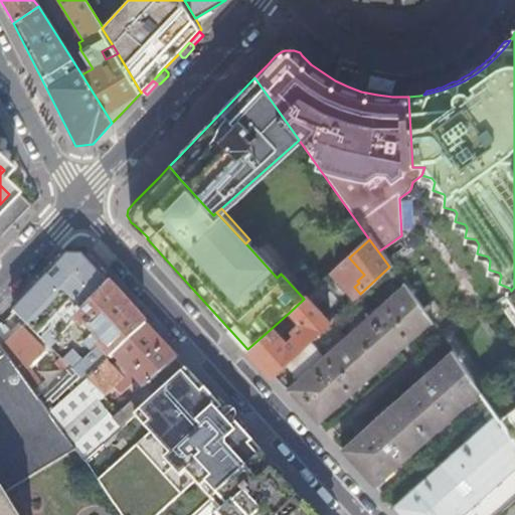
[(252,242),(248,246),(277,278),(281,274),(252,242)]
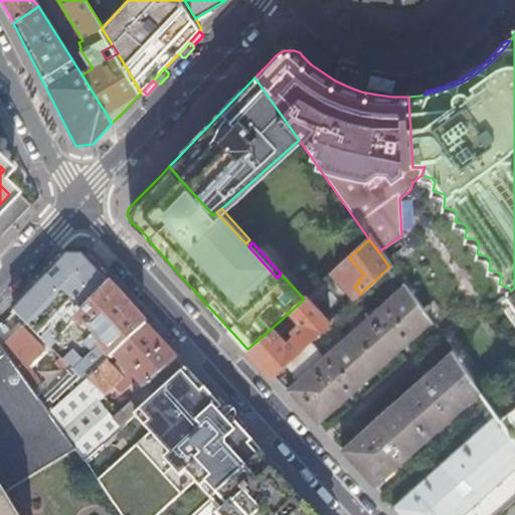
[(64,256),(10,313),(23,326),(46,349),(51,344),(40,332),(70,303),(81,315),(110,288),(80,256),(73,256),(64,256)]
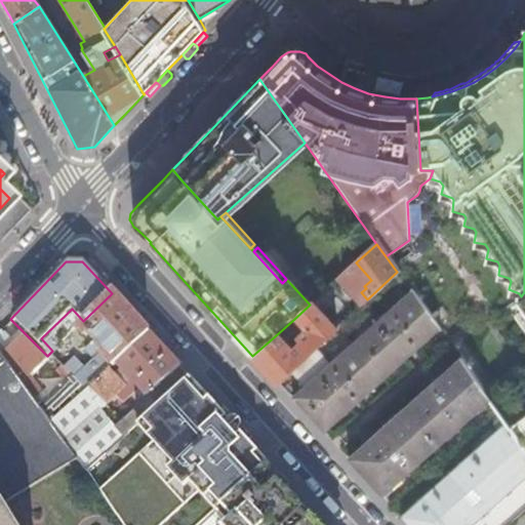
[(303,388),(291,399),(322,433),(438,330),(410,291),(327,365),(314,349),(289,371),(303,388)]
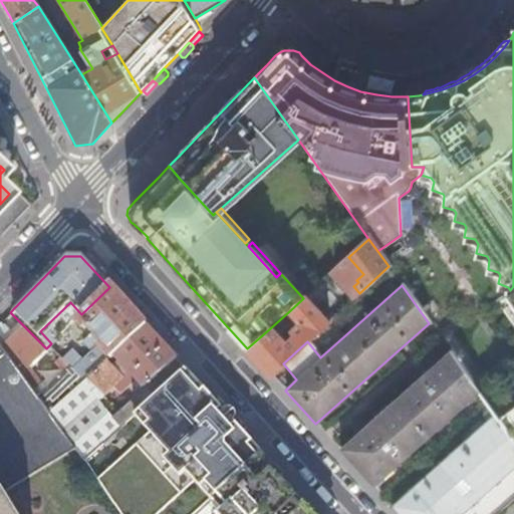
[(513,286),(510,290),(509,291),(513,299),(513,356),(473,386),(478,392),(494,415),(513,443),(513,286)]
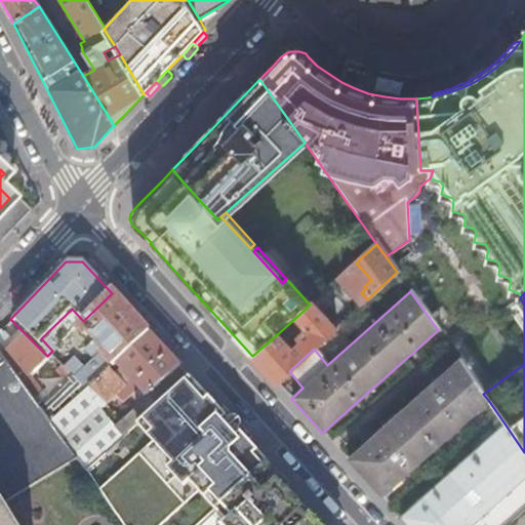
[(148,333),(112,293),(83,321),(75,328),(84,339),(88,336),(102,351),(98,354),(110,367),(148,333)]
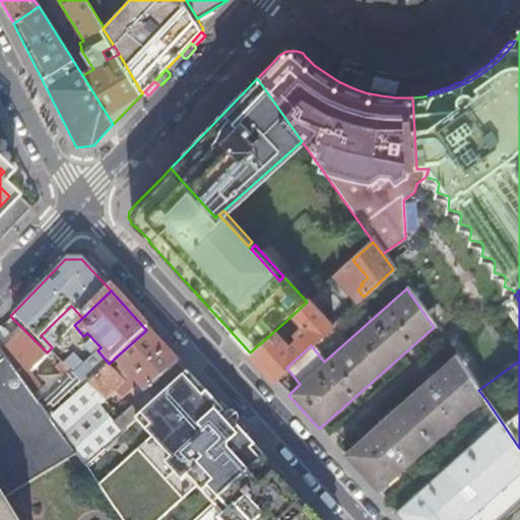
[(273,332),(250,352),(274,379),(286,368),(311,345),(331,327),(308,301),(307,302),(291,316),(303,329),(295,336),(293,334),(288,338),(293,343),(287,348),(273,332)]
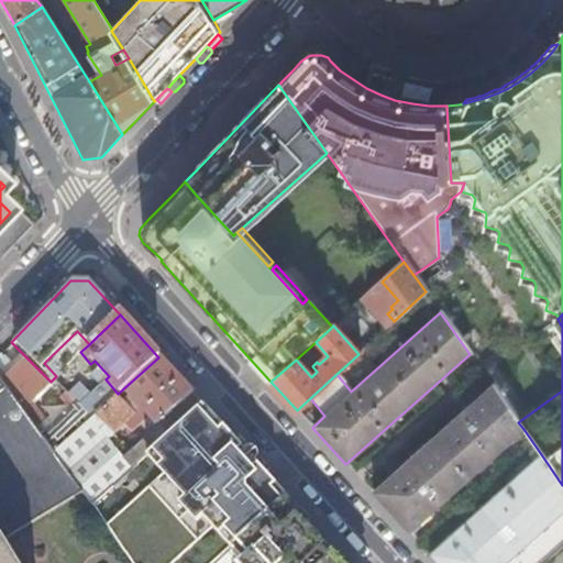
[(562,328),(553,334),(562,348),(562,328)]
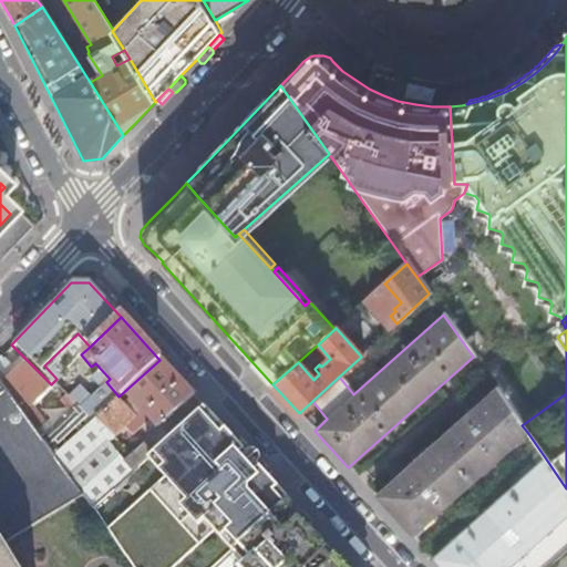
[(18,368),(1,385),(33,430),(40,424),(28,406),(51,384),(26,359),(18,368)]
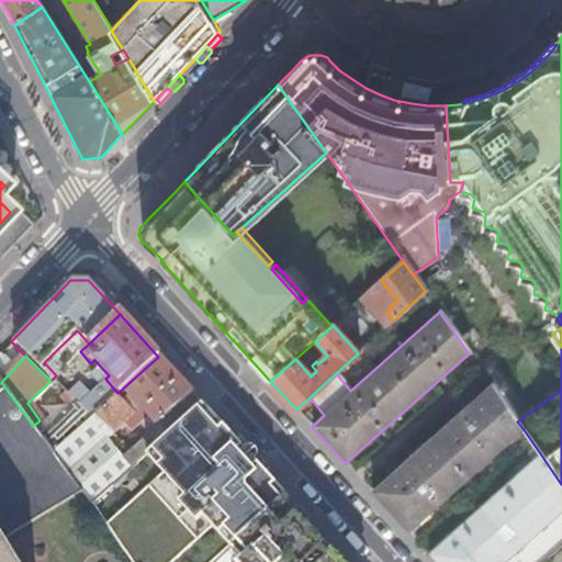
[(187,389),(158,357),(117,393),(115,395),(89,419),(87,420),(53,451),(68,472),(70,470),(98,501),(154,450),(144,439),(123,458),(107,439),(139,411),(157,429),(193,396),(187,389)]
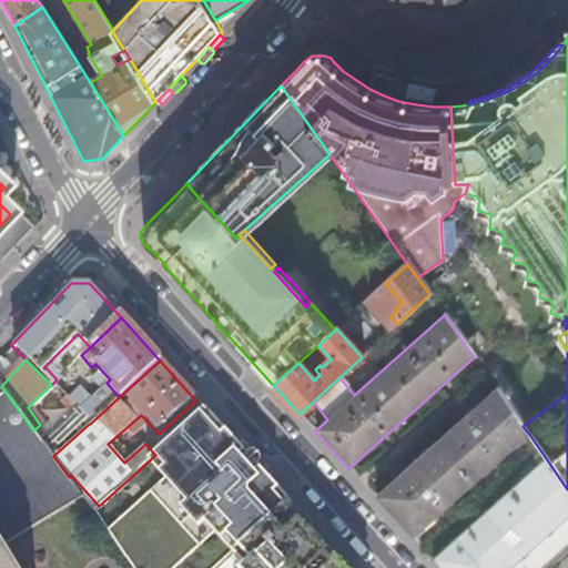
[(0,547),(84,497),(69,477),(53,456),(42,440),(33,430),(1,386),(0,385),(0,547)]
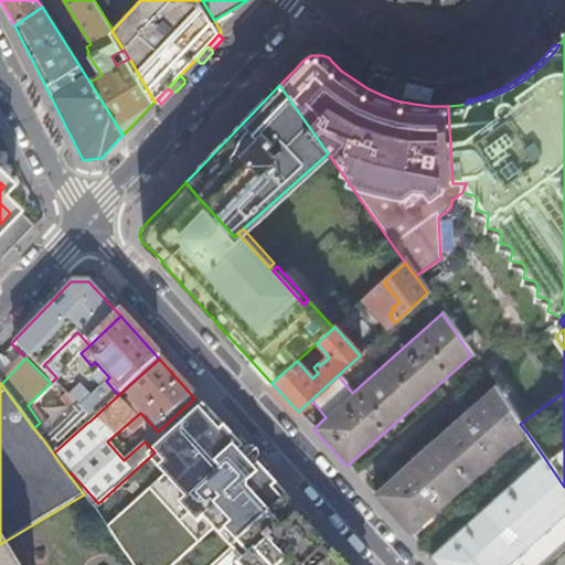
[(104,385),(77,409),(89,422),(116,397),(104,385)]
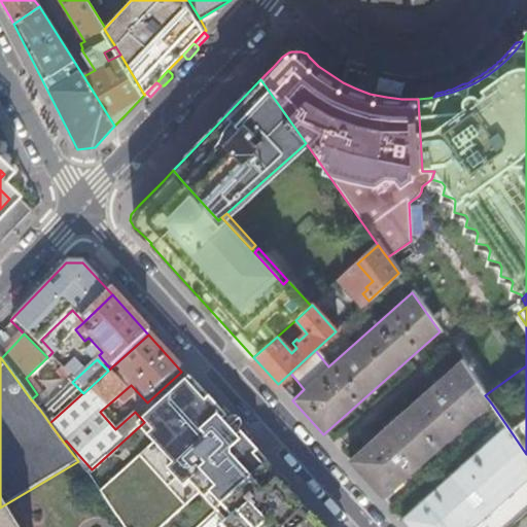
[(485,395),(460,360),(347,460),(381,497),(490,401),(485,395)]
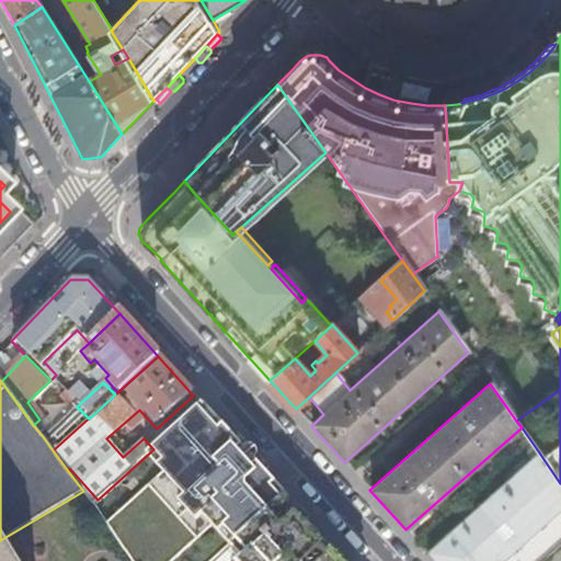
[(75,404),(42,435),(53,450),(87,420),(89,419),(77,407),(75,404)]
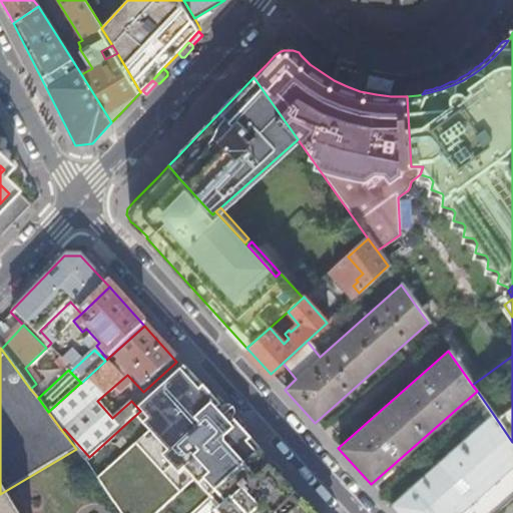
[(89,457),(85,461),(115,507),(221,410),(211,400),(185,371),(140,411),(89,457)]
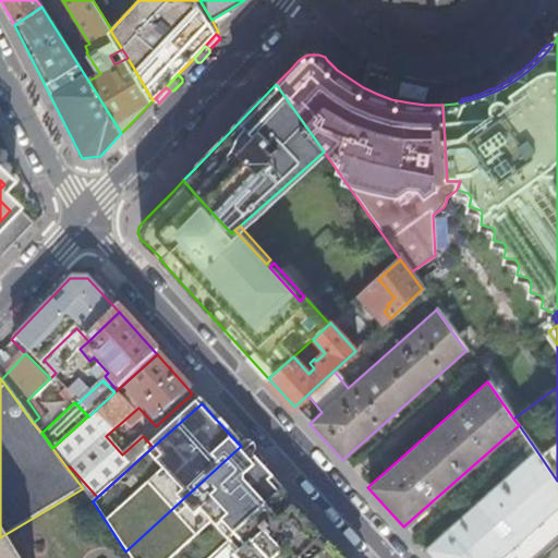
[(230,435),(241,446),(264,471),(268,468),(257,456),(255,450),(252,445),(249,443),(244,441),(234,431),(230,435)]
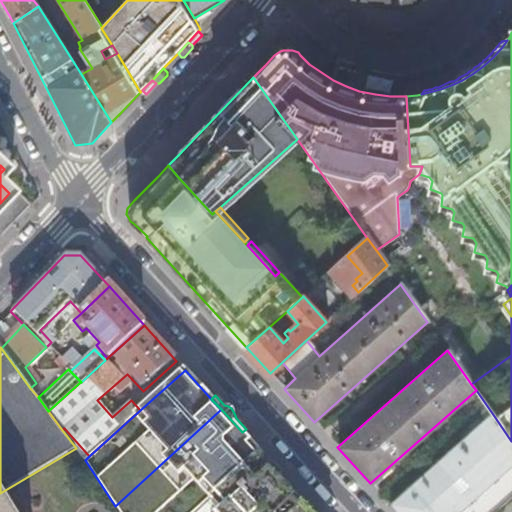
[(221,409),(115,506),(119,511),(195,511),(196,511),(205,504),(208,500),(236,475),(260,453),(242,432),(221,409)]
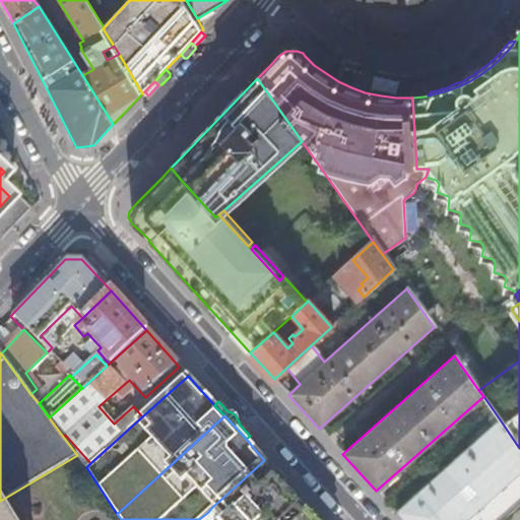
[(464,519),(519,472),(519,448),(500,419),(394,512),(401,519),(464,519)]
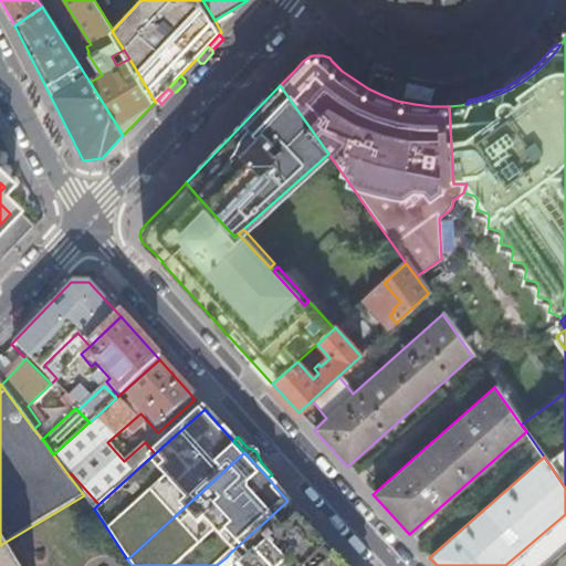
[(347,565),(287,501),(261,525),(230,553),(241,565),(240,565),(347,565)]
